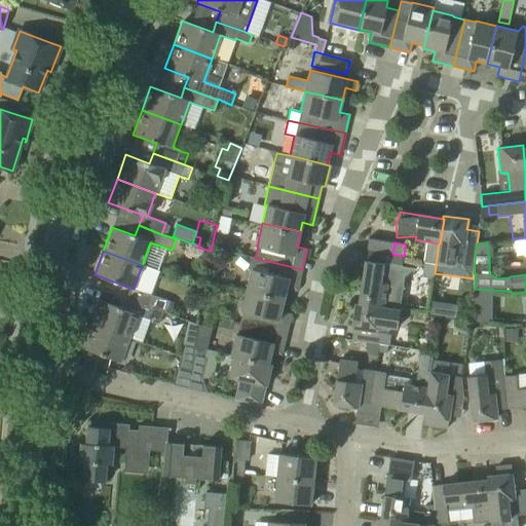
[(359,304),(358,304),(383,308),(383,307),(400,310),(406,275),(414,269),(402,266),(404,256),(392,254),(391,264),(365,260),(359,304)]
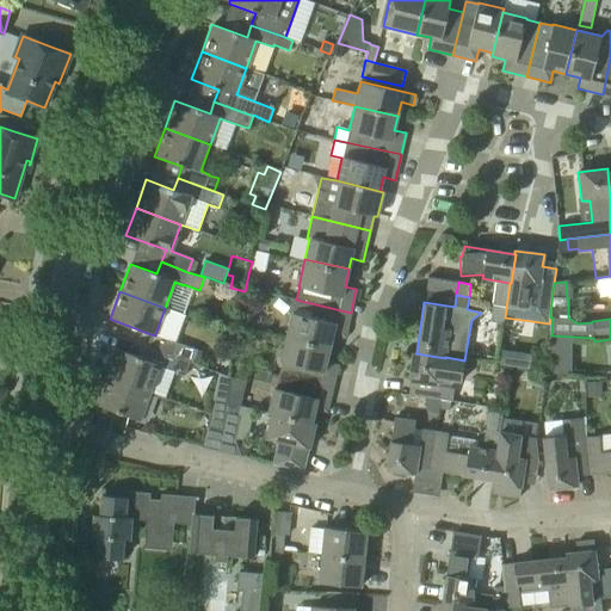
[(285,338),(329,347),(333,334),(345,337),(351,313),(296,300),(291,298),(289,313),(291,314),(285,338)]
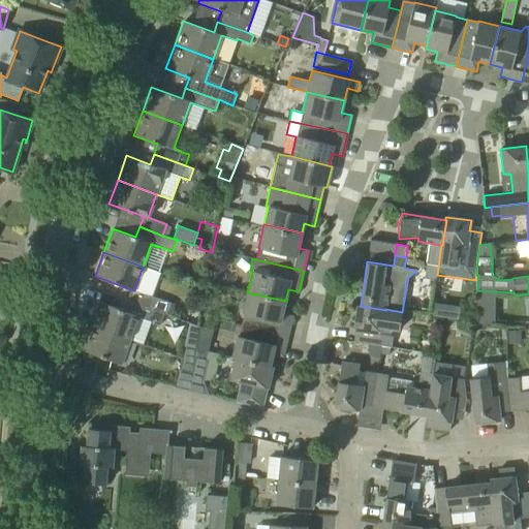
[(210,267),(208,281),(218,282),(220,269),(210,267)]
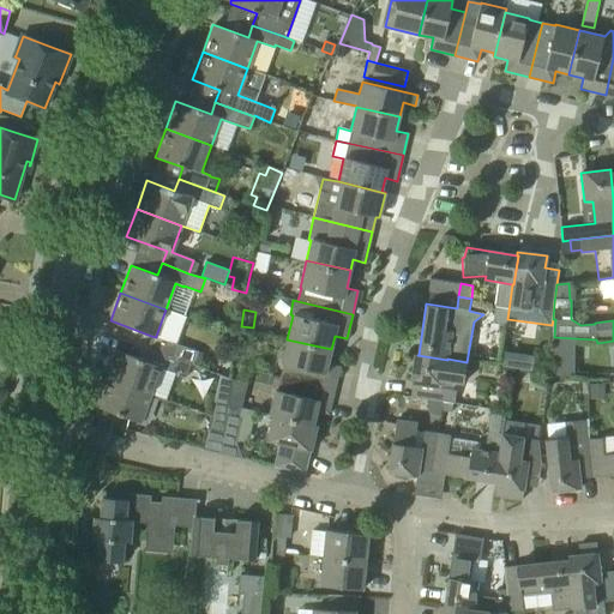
[(497,309),(494,321),(506,324),(507,319),(509,311),(497,309)]
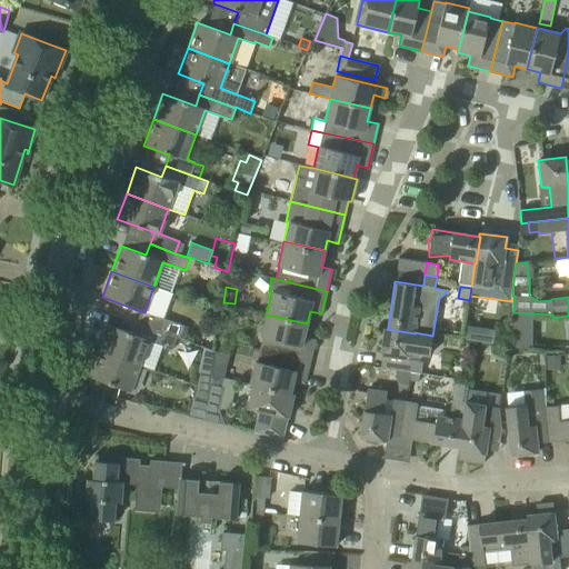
[(177,337),(181,325),(166,319),(145,311),(145,312),(140,311),(137,322),(177,337)]
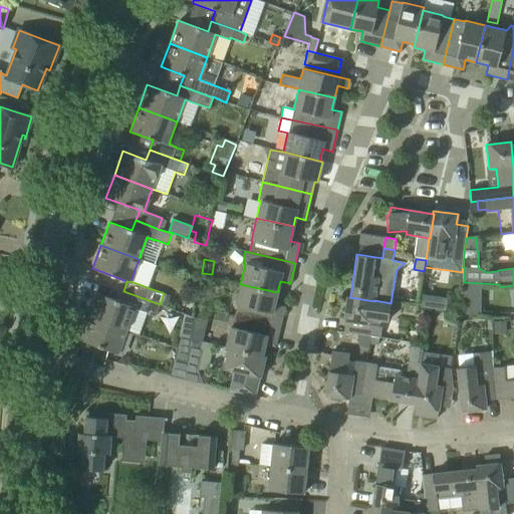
[(481,283),(464,282),(463,300),(480,301),(481,283)]
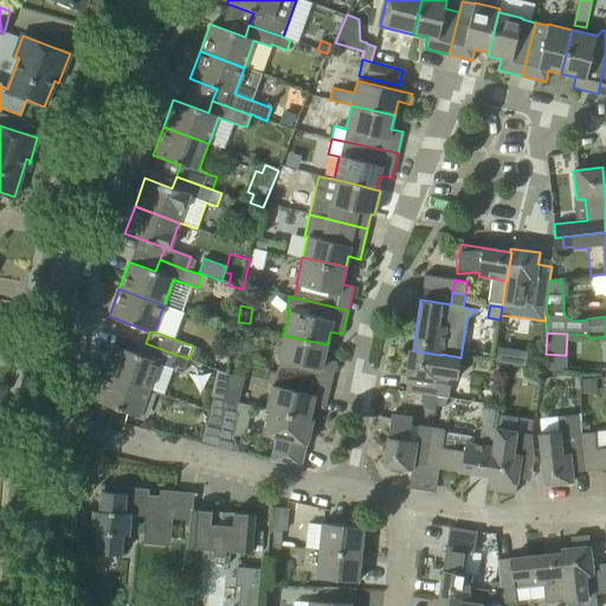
[(277,372),(330,385),(335,361),(323,359),(327,345),(283,335),(278,359),(281,359),(277,372)]
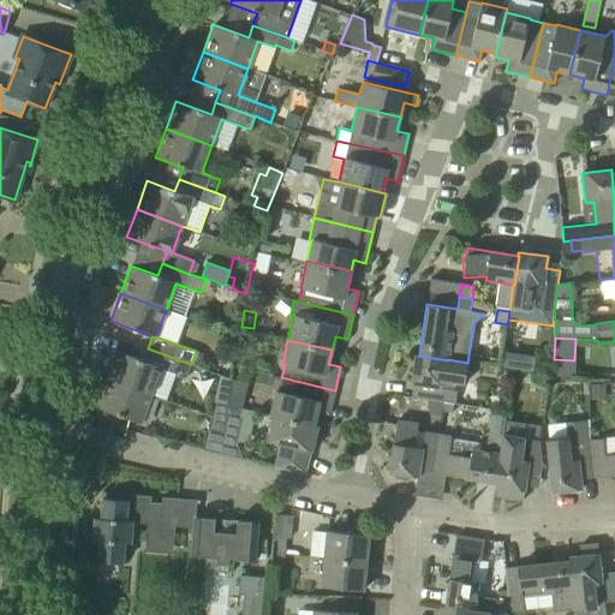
[(106,378),(151,395),(161,368),(187,377),(191,364),(148,348),(143,360),(117,350),(106,378)]
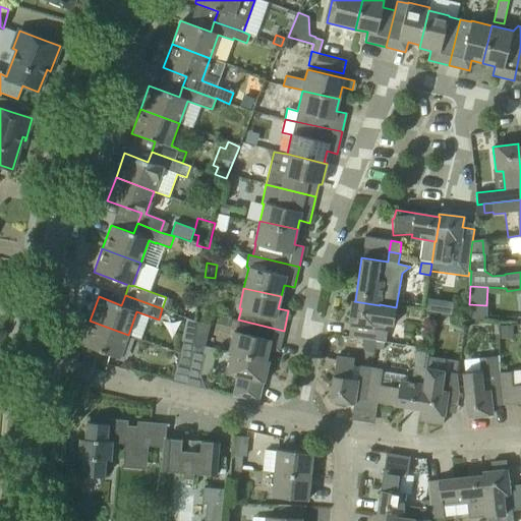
[(455,295),(454,303),(463,304),(464,297),(455,295)]
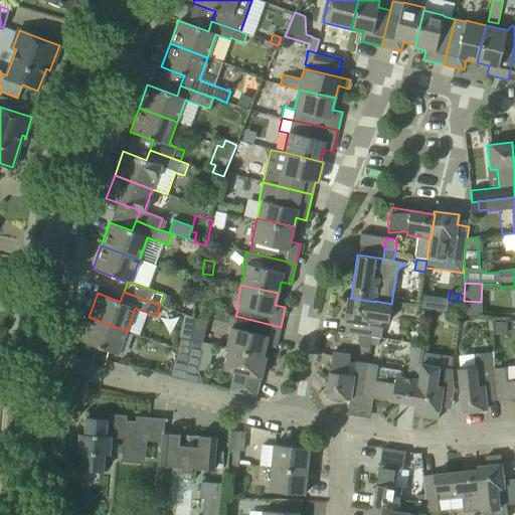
[(424,297),(425,306),(445,304),(444,295),(424,297)]
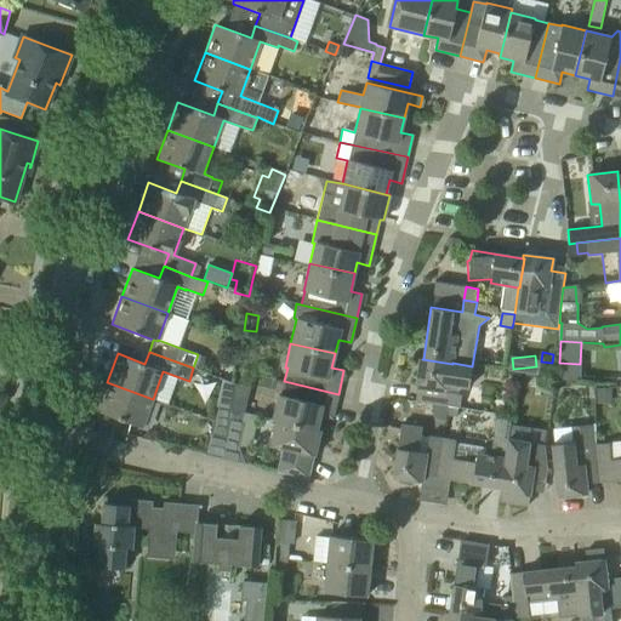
[(423,359),(419,358),(415,388),(416,388),(415,400),(438,405),(460,408),(462,394),(459,394),(460,387),(469,388),(472,366),(453,363),(453,364),(422,359),(423,359)]
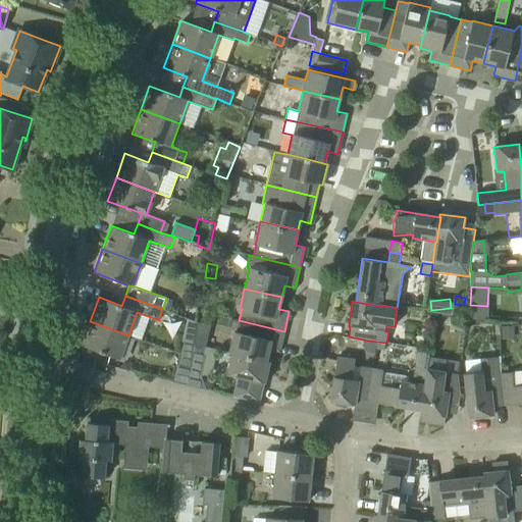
[(193,344),(198,323),(187,319),(181,342),(175,365),(190,368),(193,344)]
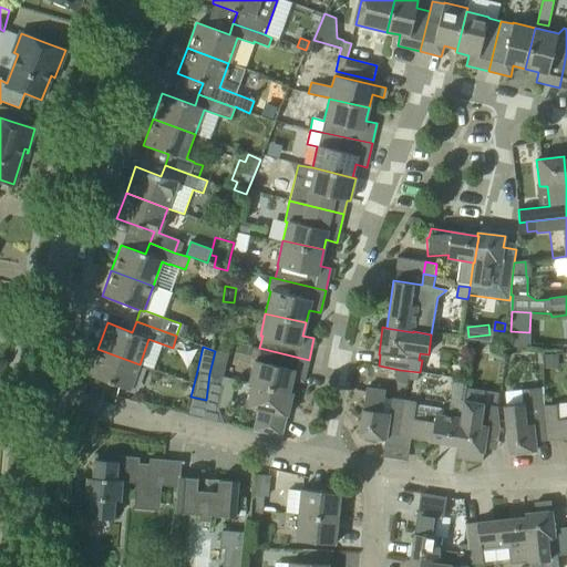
[(253,383),(289,392),(292,380),(303,382),(309,360),(259,348),(256,360),(254,360),(248,383),(253,384),(253,383)]
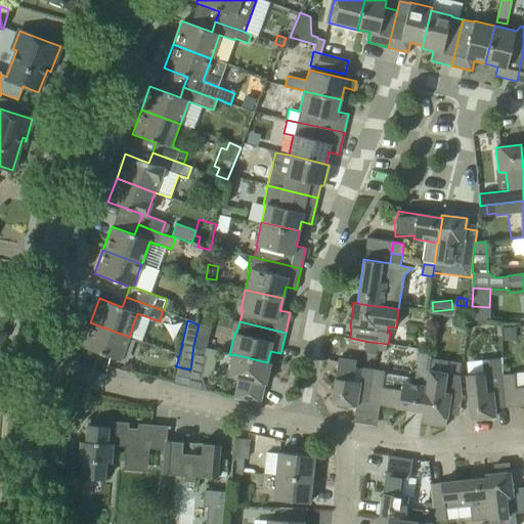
[(90,322),(82,346),(120,360),(129,337),(90,322)]
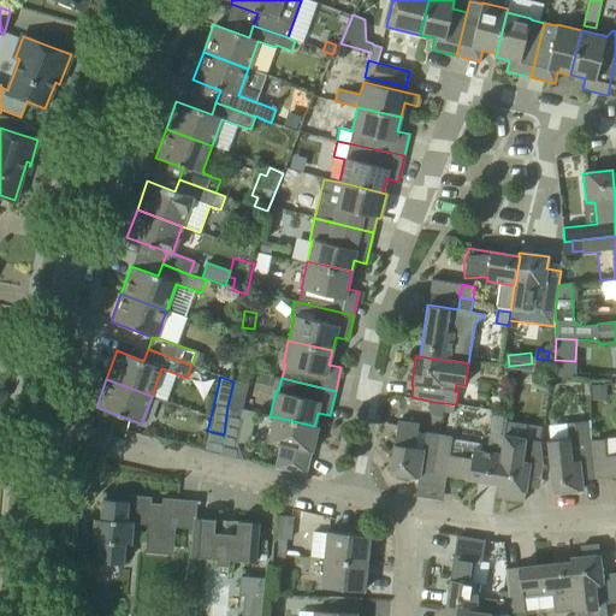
[(227,406),(224,434),(236,437),(242,409),(227,406)]
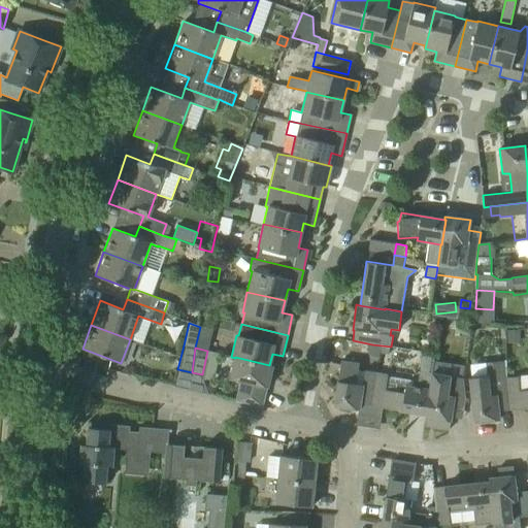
[(272,365),(269,365),(235,357),(235,358),(230,378),(240,381),(235,400),(263,407),(272,365)]
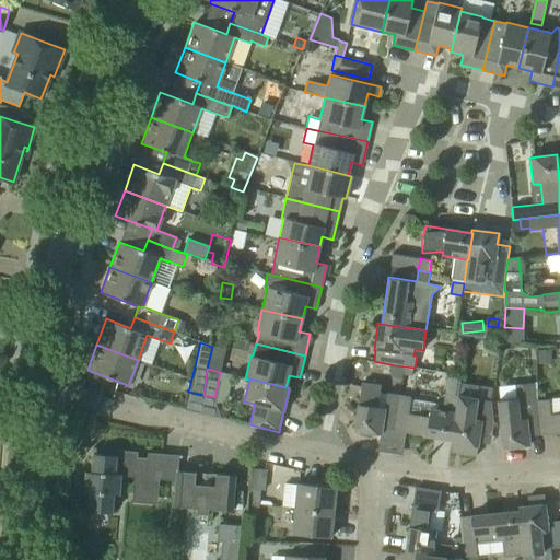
[(394,430),(399,395),(387,393),(387,394),(380,393),(381,386),(361,383),(354,430),(381,434),(382,428),(394,430)]
